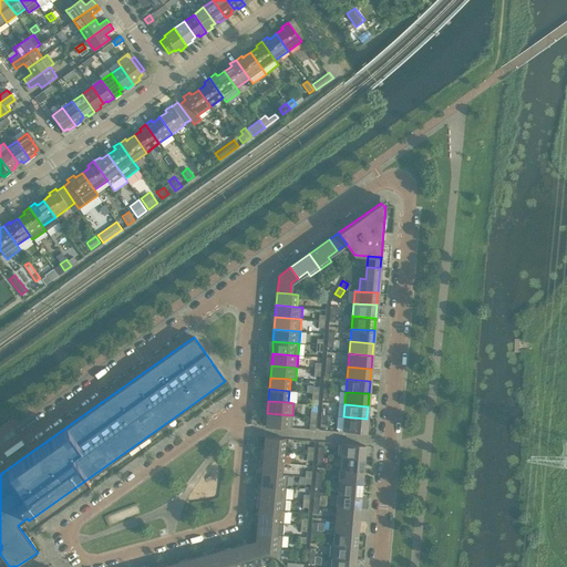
[(291,428),(292,415),(267,413),(266,425),(291,428)]
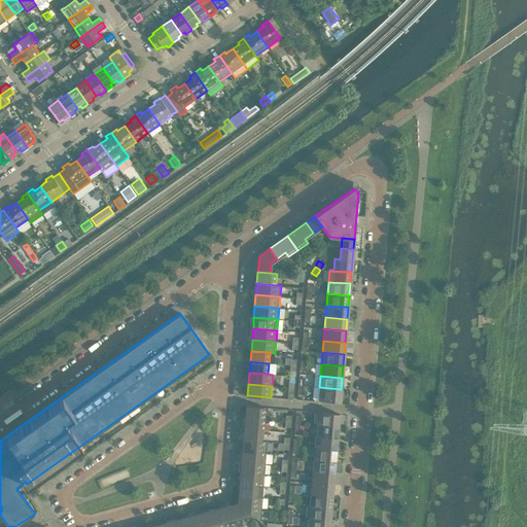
[(340,401),(341,389),(319,387),(318,399),(340,401)]
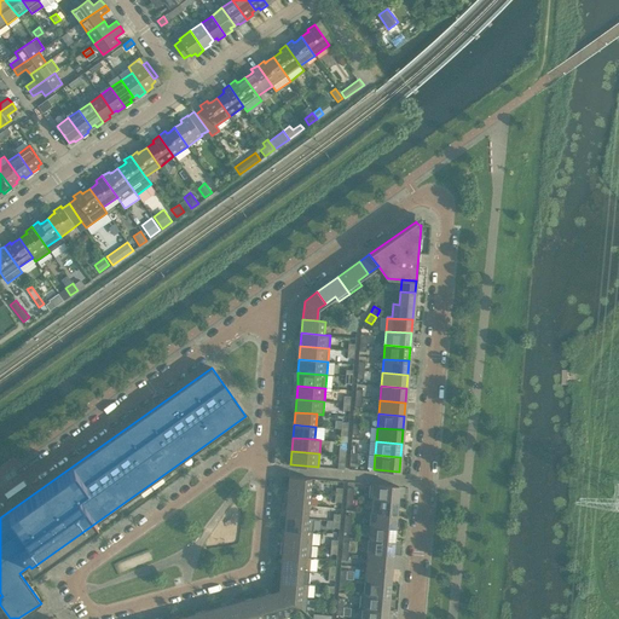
[(311,492),(312,479),(289,476),(288,491),(311,492)]
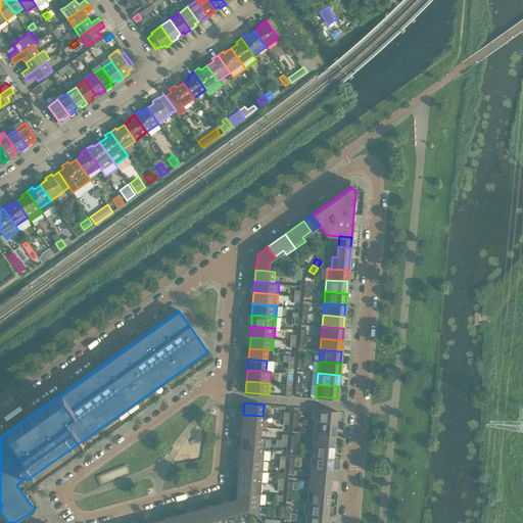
[(335,423),(336,411),(313,409),(312,421),(335,423)]
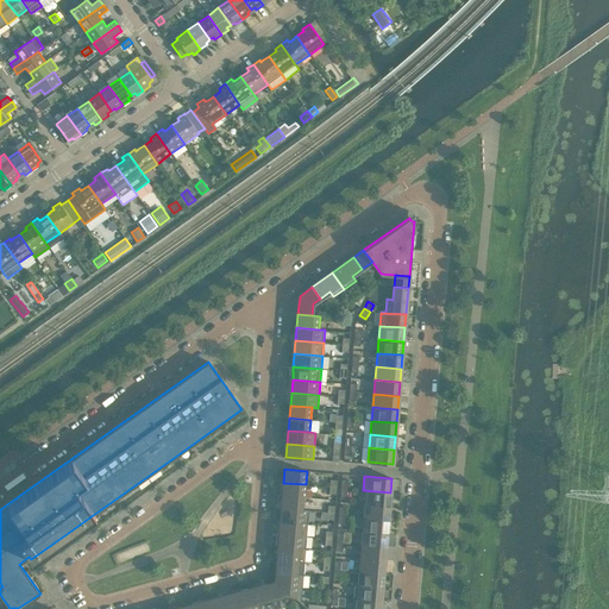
[(305,497),(306,484),(283,483),(282,495),(305,497)]
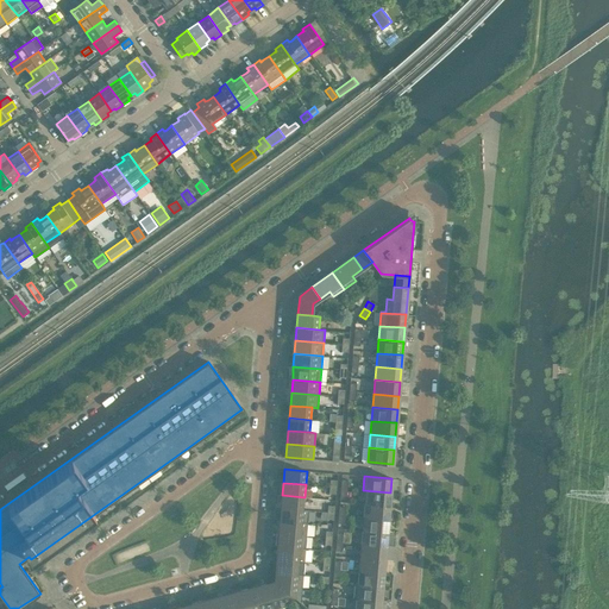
[(389,506),(390,493),(363,490),(365,491),(364,503),(389,506)]
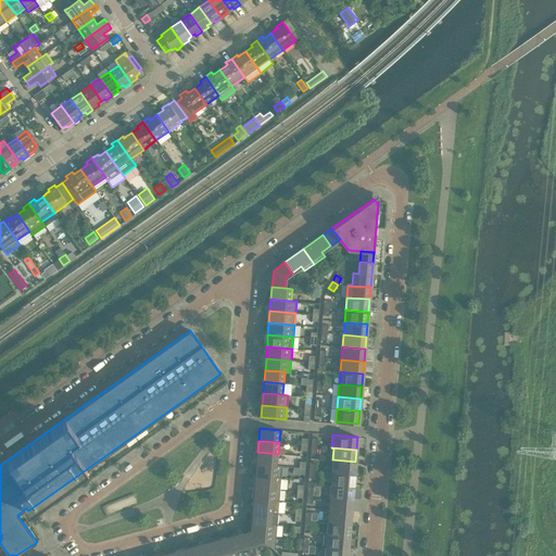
[(277,466),(278,454),(257,452),(256,464),(277,466)]
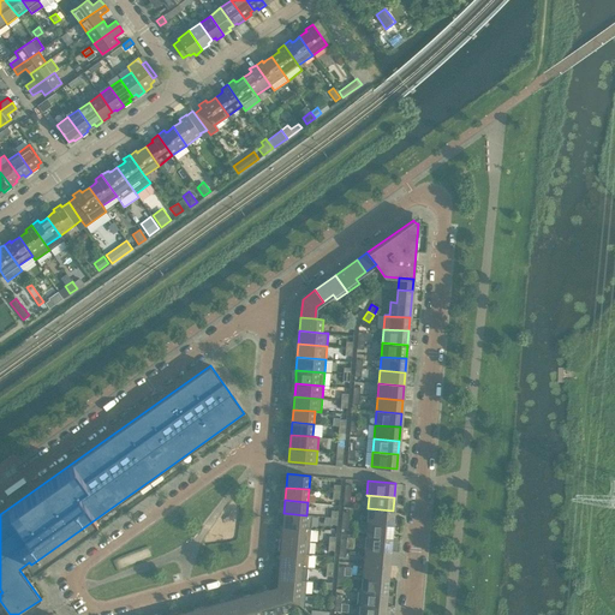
[(392,525),(393,511),(368,508),(366,523),(392,525)]
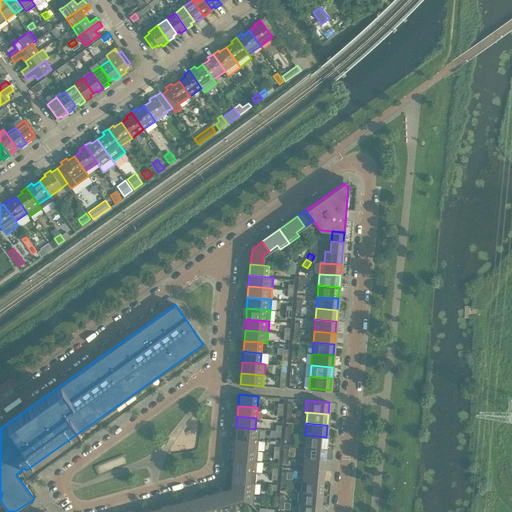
[(259,429),(255,429),(236,427),(235,438),(259,440),(259,429)]
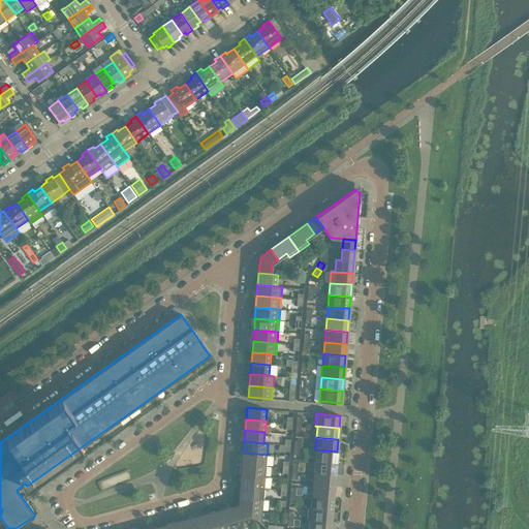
[(336,463),(337,452),(315,449),(314,461),(336,463)]
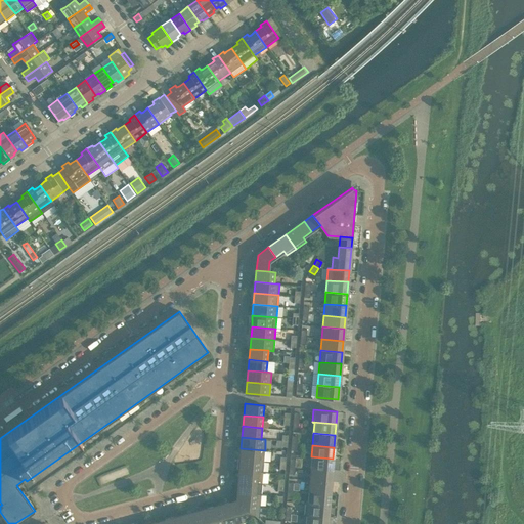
[(264,462),(265,450),(241,448),(239,460),(264,462)]
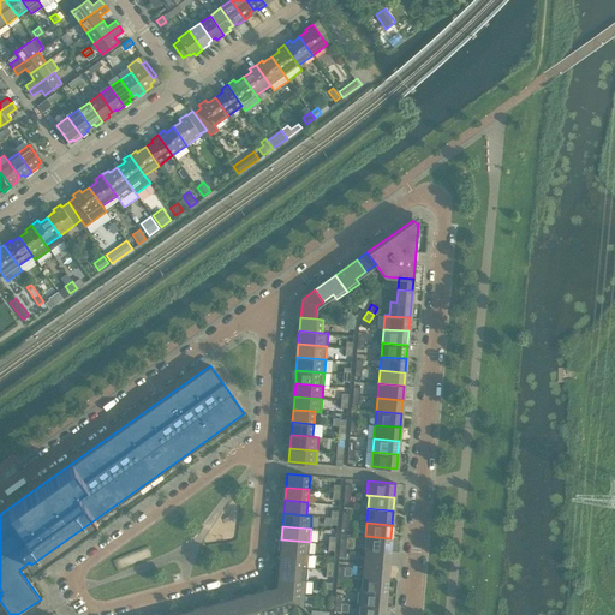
[(389,551),(390,538),(365,536),(364,550),(389,551)]
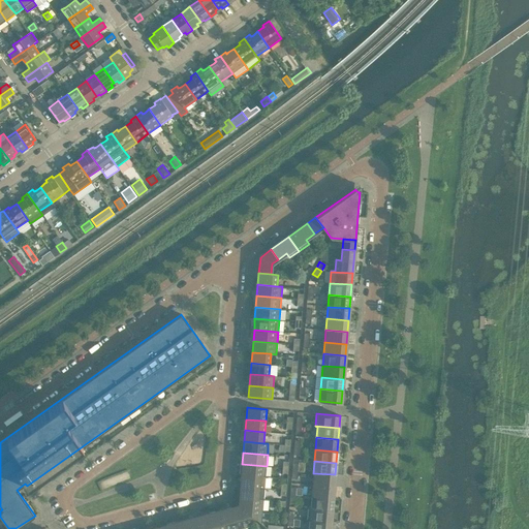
[(266,476),(267,466),(242,464),(241,474),(266,476)]
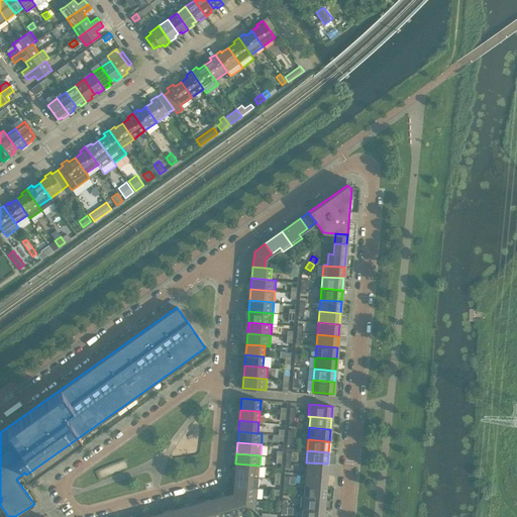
[(326,476),(327,463),(306,462),(305,474),(326,476)]
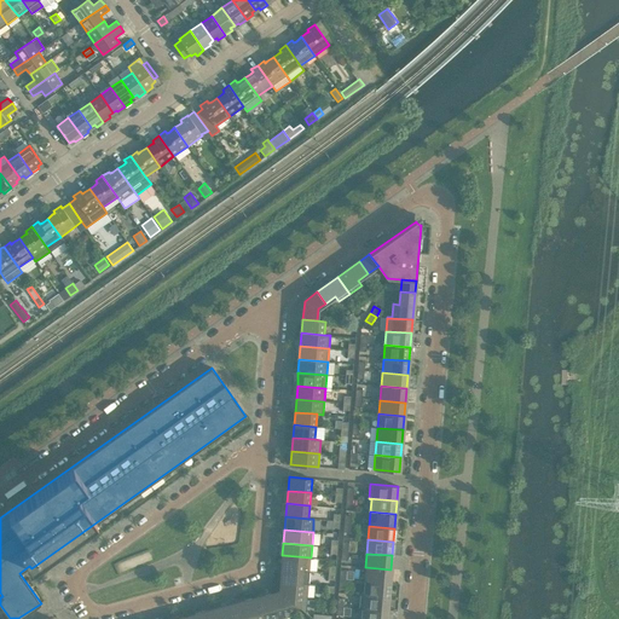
[(310,572),(311,557),(282,555),(281,570),(304,571),(310,572)]
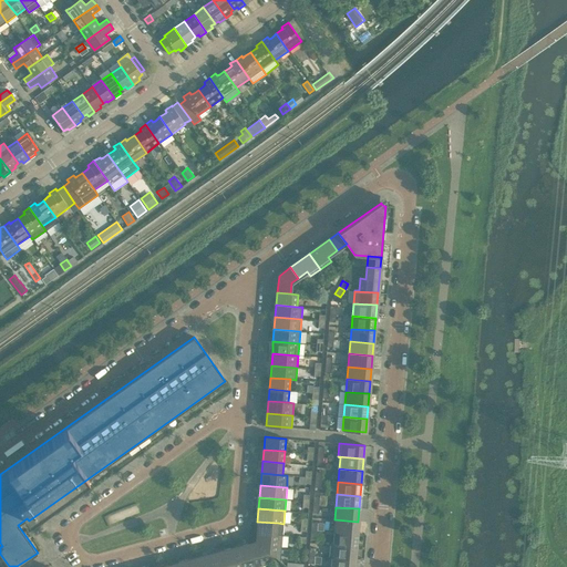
[(357,534),(358,522),(334,519),(333,532),(357,534)]
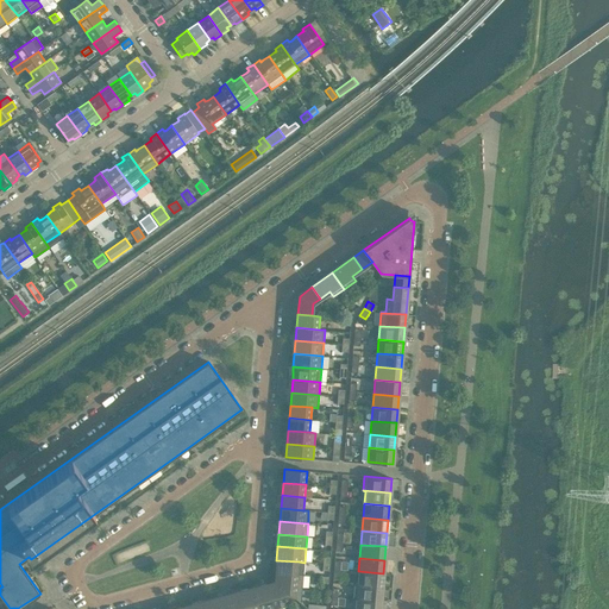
[(297,575),(299,562),(276,560),(275,572),(297,575)]
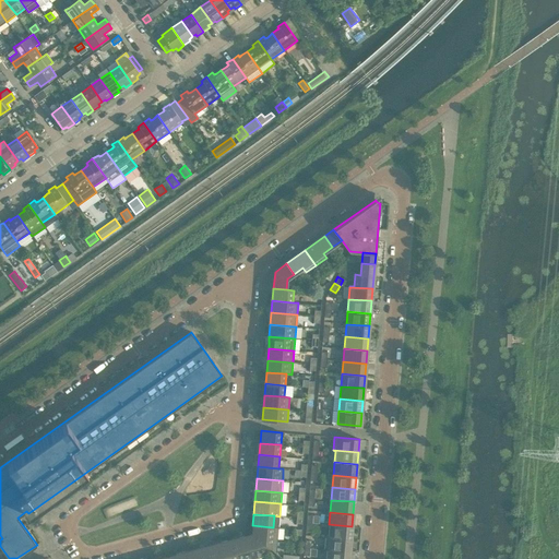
[(351,539),(352,526),(329,524),(328,537),(351,539)]
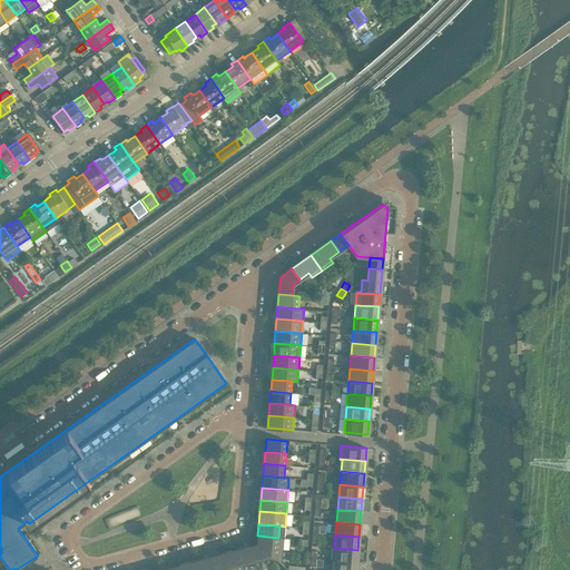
[(284,538),(278,538),(257,536),(257,544),(276,560),(282,564),(284,538)]
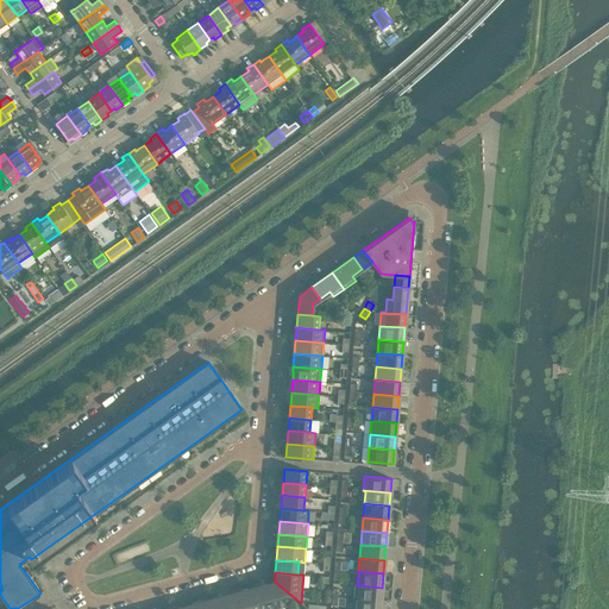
[(295,598),(275,582),(265,584),(271,606),(271,608),(277,608),(287,607),(286,601),(295,598)]
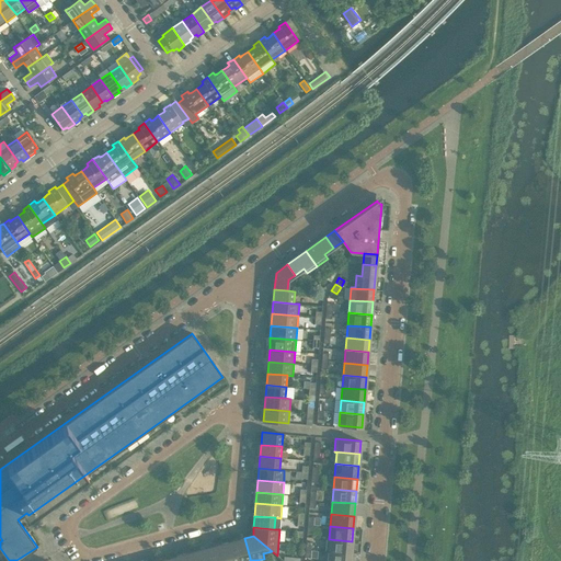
[(250,558),(244,538),(235,540),(239,560),(250,558)]
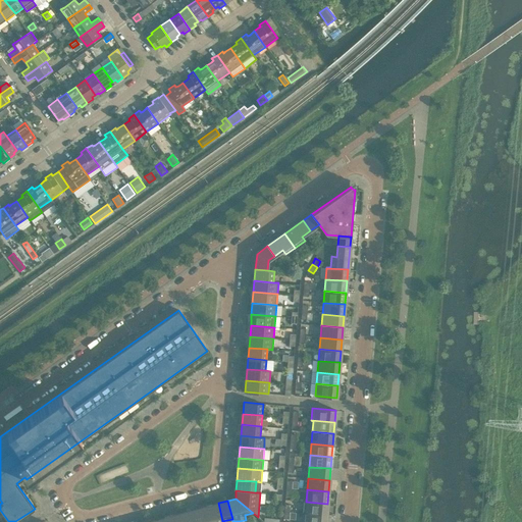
[(326,515),(327,504),(306,502),(305,513),(326,515)]
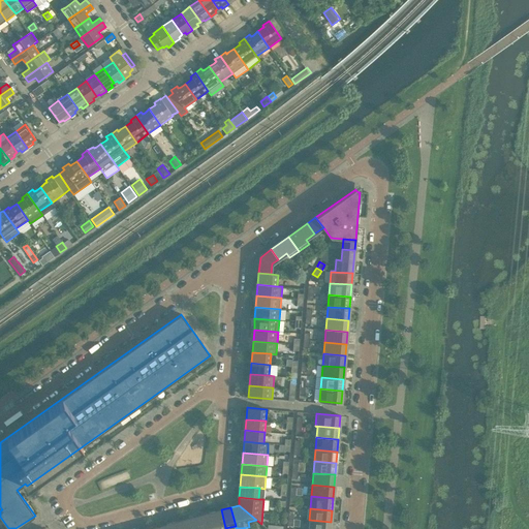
[(225,528),(221,509),(209,512),(213,528),(225,528)]
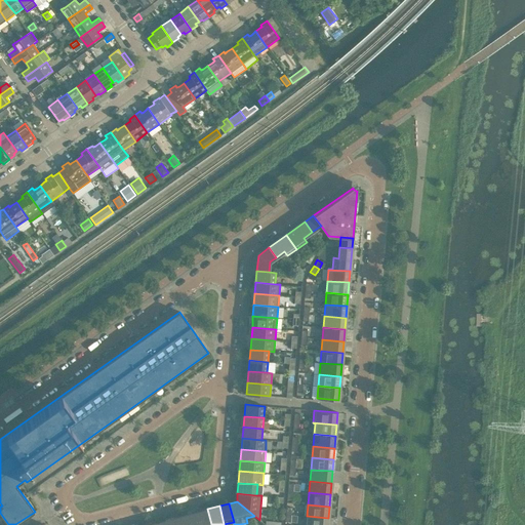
[(211,524),(207,509),(197,512),(200,524),(211,524)]
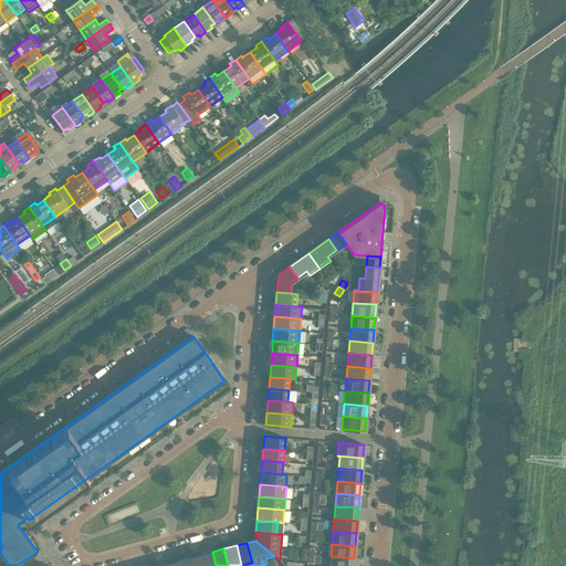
[(216,565),(212,552),(201,555),(205,565),(216,565)]
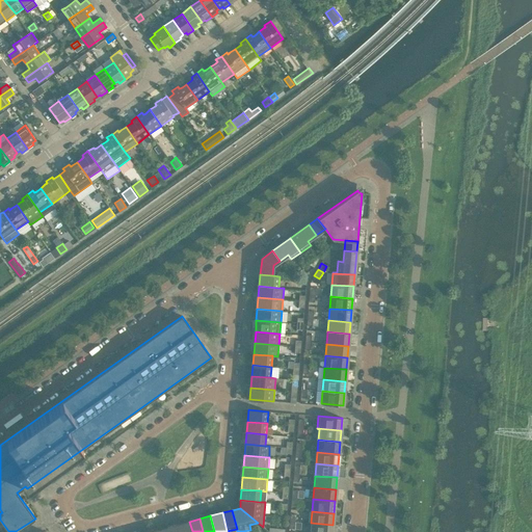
[(192,531),(189,522),(179,525),(180,531),(192,531)]
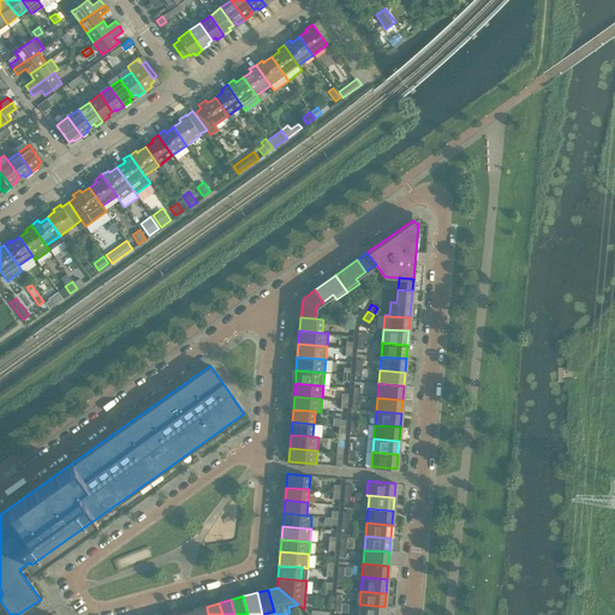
[(383,614),(384,607),(359,604),(358,614),(383,614)]
